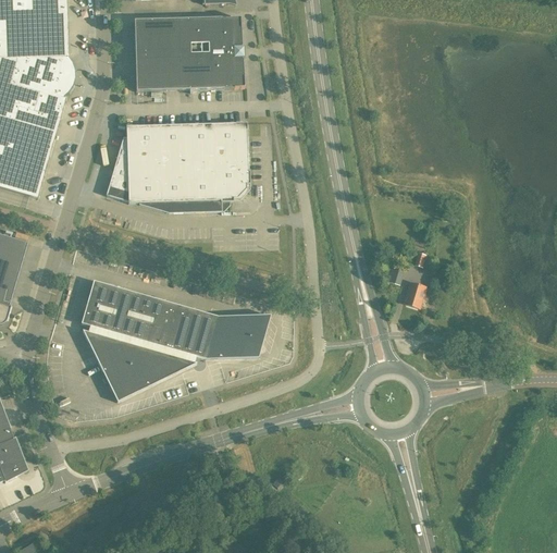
[(0,0),(0,185),(37,196),(65,96),(64,95),(67,93),(71,89),(73,85),(75,81),(75,76),(76,72),(75,68),(74,63),(72,59),(69,56),(65,0),(0,0)]
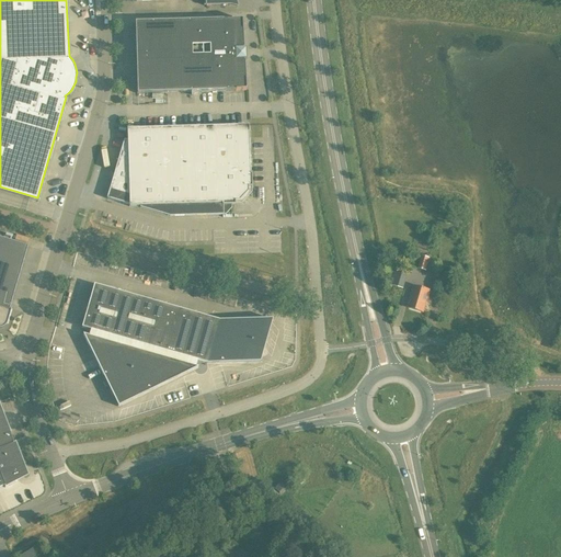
[(137,90),(247,87),(242,15),(135,19),(137,90)]
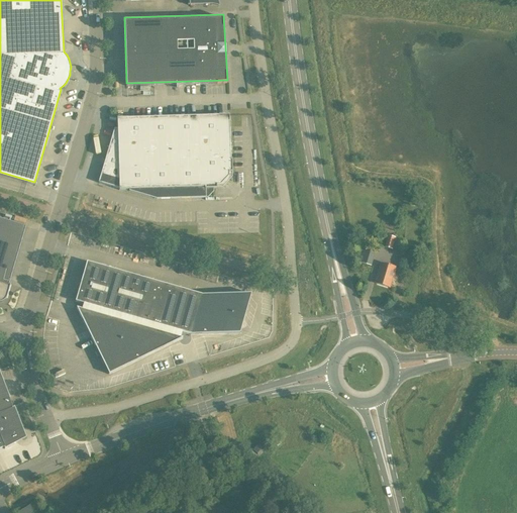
[(119,187),(129,186),(129,188),(156,195),(207,194),(207,188),(213,188),(213,185),(216,185),(216,182),(220,182),(228,173),(228,169),(231,169),(231,157),(230,157),(228,112),(117,115),(117,125),(114,125),(101,171),(98,179),(119,185),(119,187)]
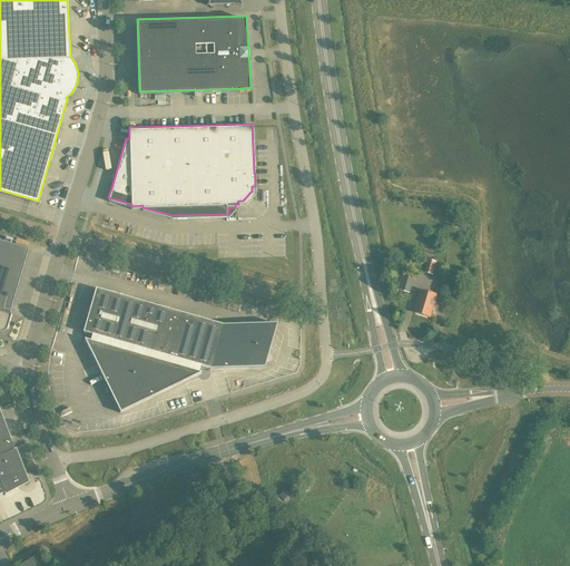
[(0,330),(1,330),(2,330),(3,329),(5,328),(6,327),(7,325),(8,324),(11,312),(9,311),(28,246),(0,237),(0,330)]
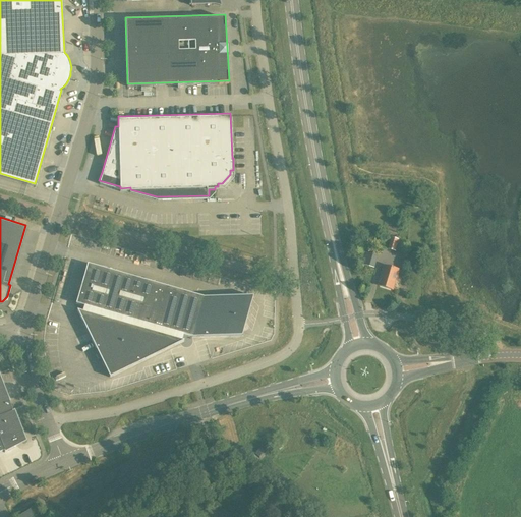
[(396,248),(399,236),(391,233),(388,245),(396,248)]
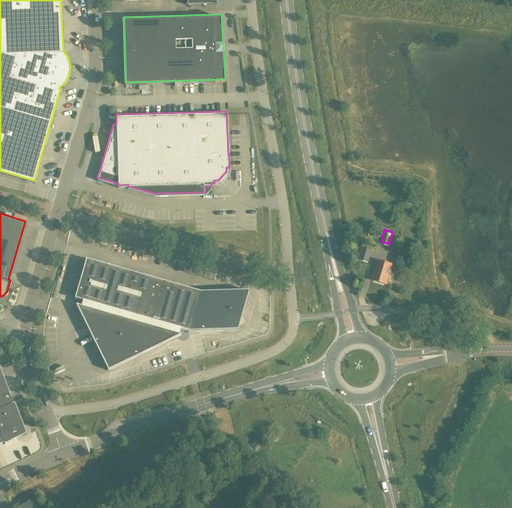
[(399,250),(402,241),(392,238),(389,247),(399,250)]
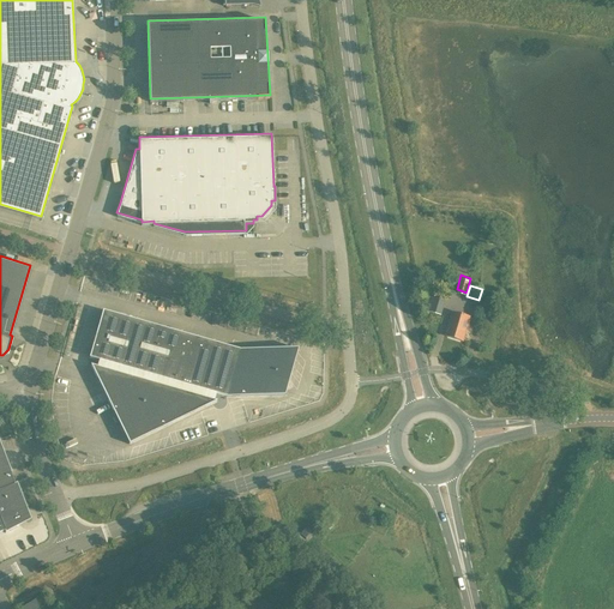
[(441,311),(446,294),(428,290),(426,300),(428,301),(427,307),(441,311)]
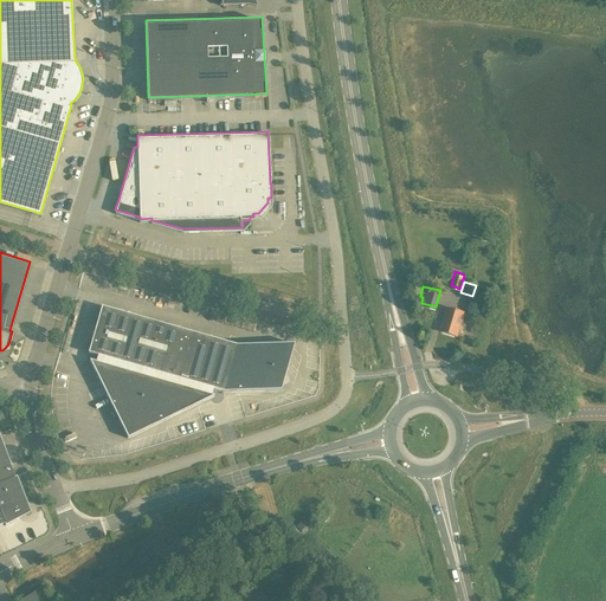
[(237,341),(102,303),(88,349),(97,351),(96,359),(89,356),(127,434),(214,392),(211,391),(213,385),(223,388),(281,387),(294,340),(237,341)]
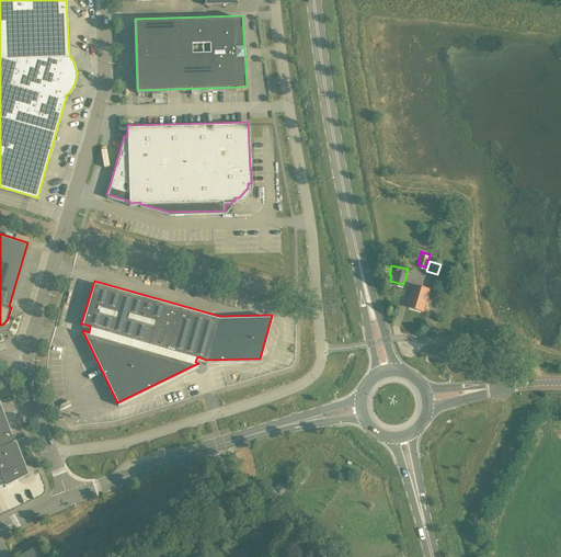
[(428,299),(432,287),(413,281),(410,294),(411,294),(409,304),(424,308),(426,298),(428,299)]
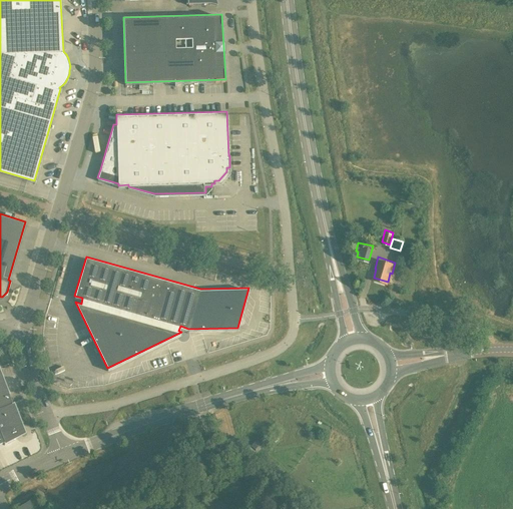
[(12,401),(8,392),(9,391),(0,368),(0,441),(4,440),(4,442),(5,442),(5,440),(24,430),(13,402),(14,402),(14,401),(12,401)]
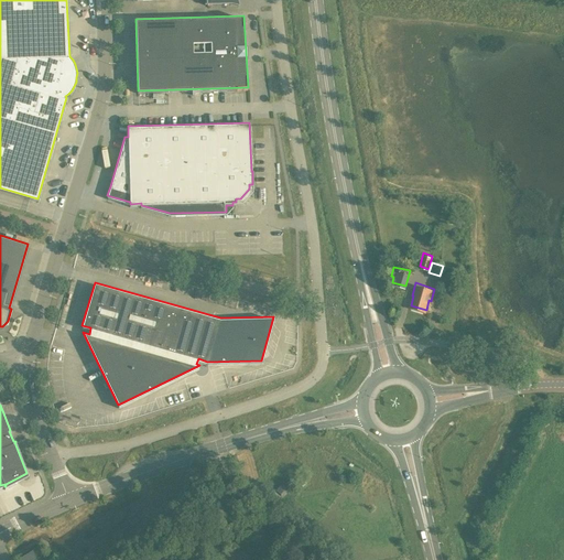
[(32,548),(22,553),(25,559),(26,559),(35,555),(32,548)]
